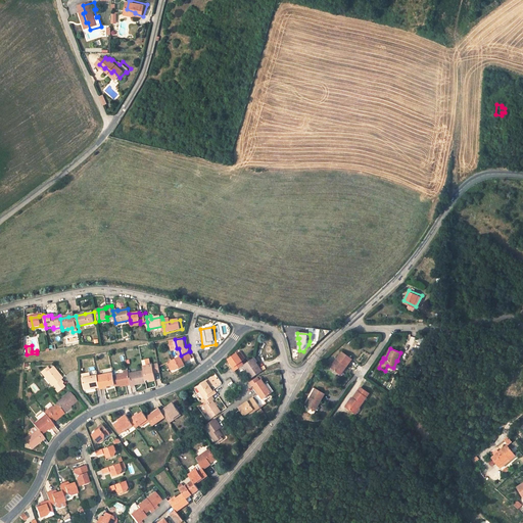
[(192,357),(189,351),(181,355),(172,361),(172,362),(176,369),(176,370),(186,364),(184,362),(192,357)]
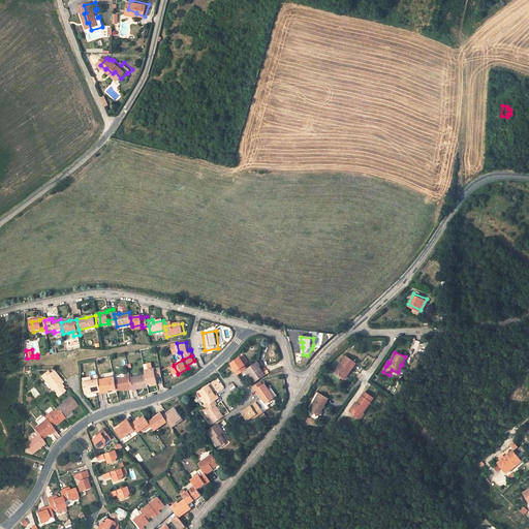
[(337,371),(345,377),(352,368),(353,369),(358,364),(347,356),(337,371)]
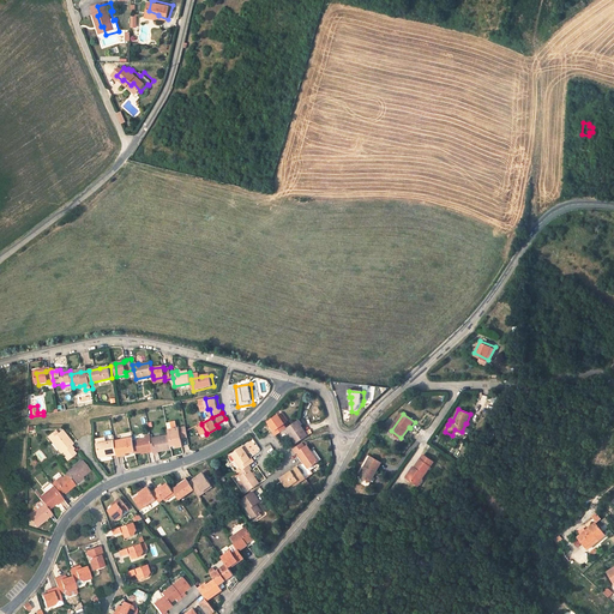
[(286,423),(278,415),(269,422),(275,431),(274,432),(277,435),(288,428),(286,423)]
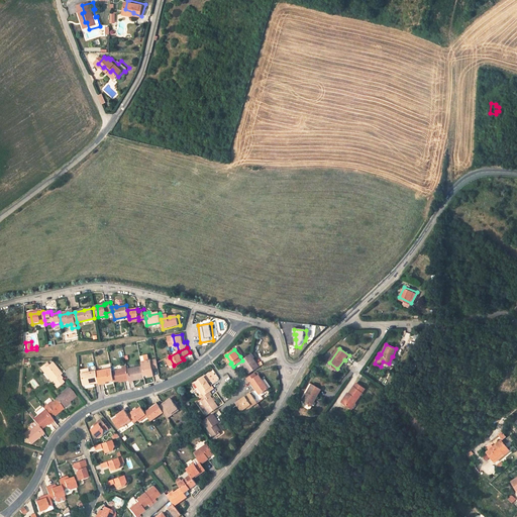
[(252,353),(242,360),(251,373),(262,366),(252,353)]
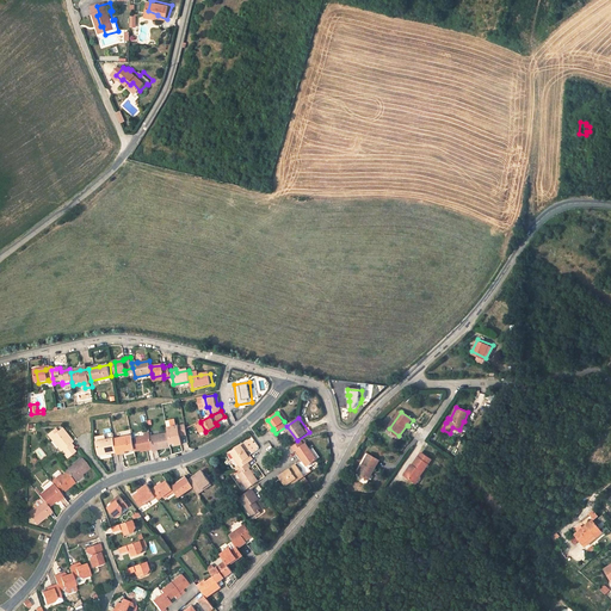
[(186,425),(173,426),(174,431),(170,431),(170,433),(172,443),(176,442),(177,445),(183,444),(181,436),(187,434),(186,425)]
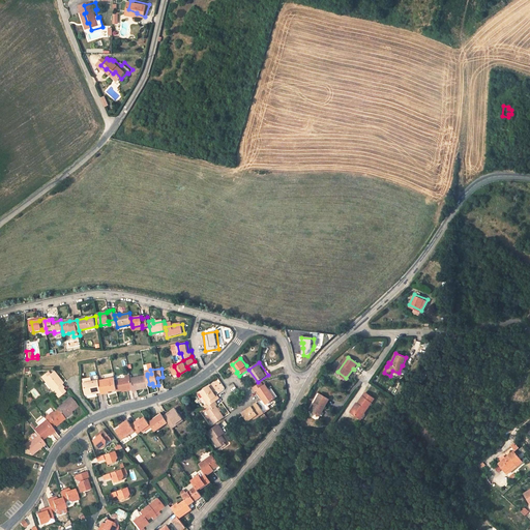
[(353,369),(346,378),(347,379),(354,370),(353,369)]
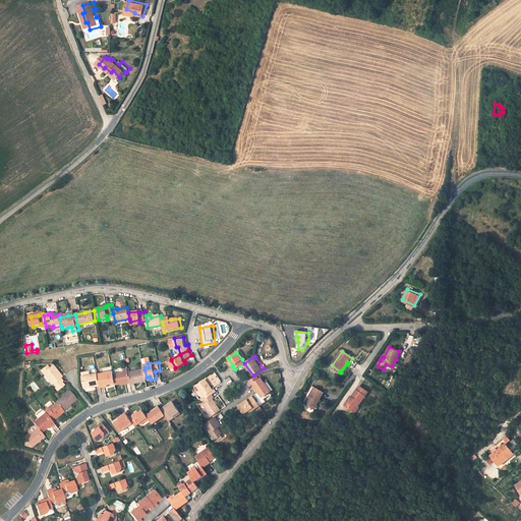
[(58,377),(61,374),(54,366),(50,368),(48,366),(42,370),(53,385),(54,384),(57,387),(63,383),(60,379),(58,377)]
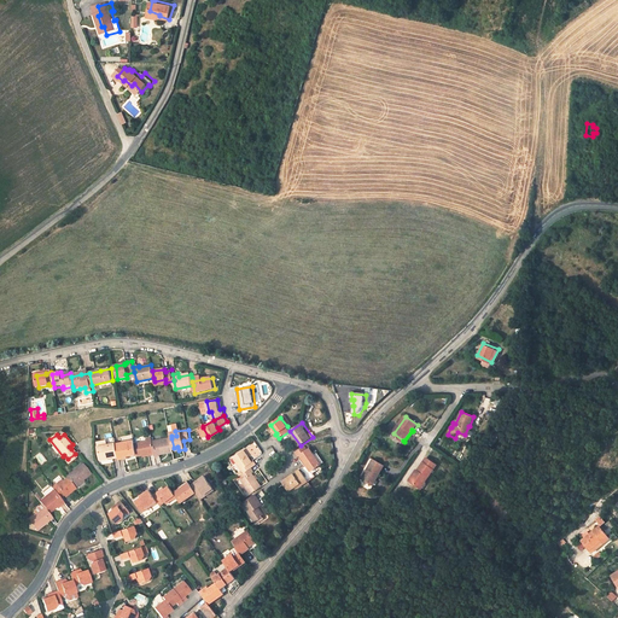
[(174,448),(172,438),(153,441),(156,454),(157,459),(162,458),(161,454),(174,452),(174,448)]
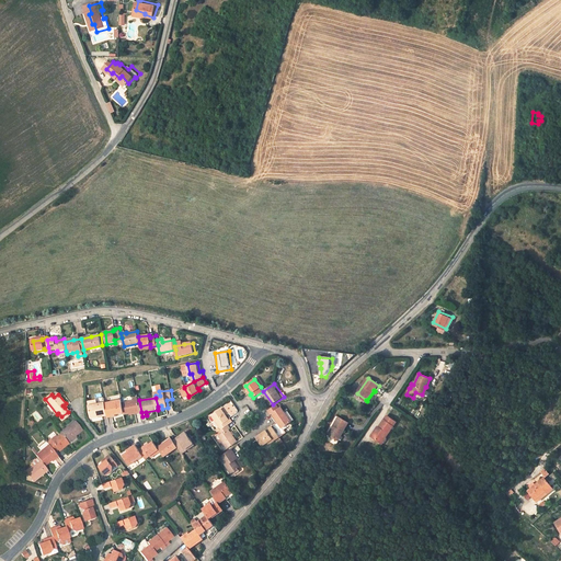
[(122,400),(105,403),(109,414),(109,418),(114,416),(114,414),(125,412),(123,403),(122,400)]
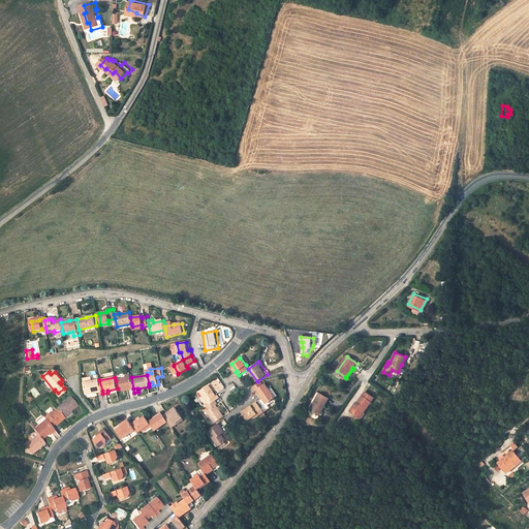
[(133,389),(131,377),(127,378),(116,380),(118,389),(118,391),(128,389),(129,390),(133,389)]
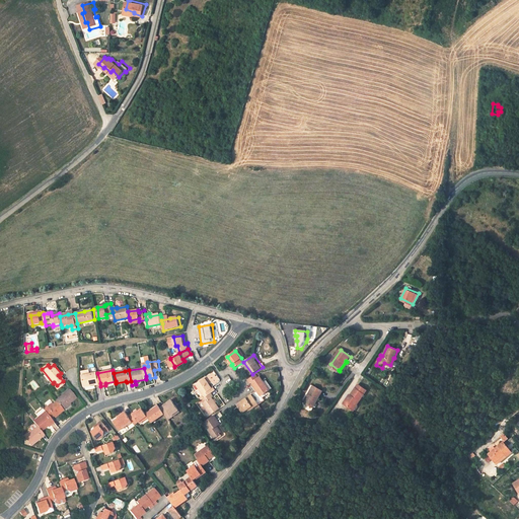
[(85,386),(100,383),(97,373),(91,375),(83,376),(85,386)]
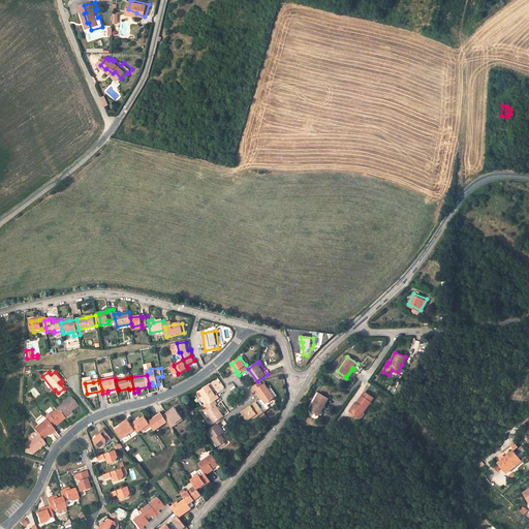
[(252,386),(255,391),(257,390),(266,404),(274,399),(269,390),(266,384),(263,385),(261,381),(252,386)]
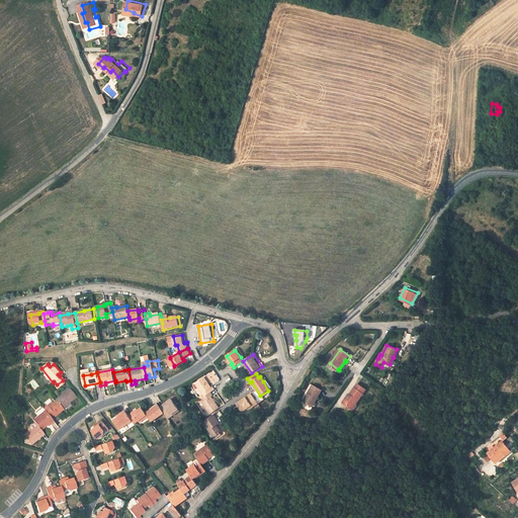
[(204,398),(210,394),(216,391),(213,386),(210,387),(204,379),(195,384),(204,398)]
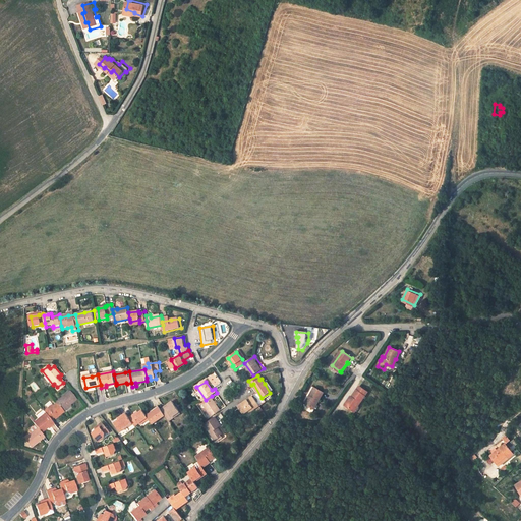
[(270,393),(273,391),(267,382),(265,384),(270,393)]
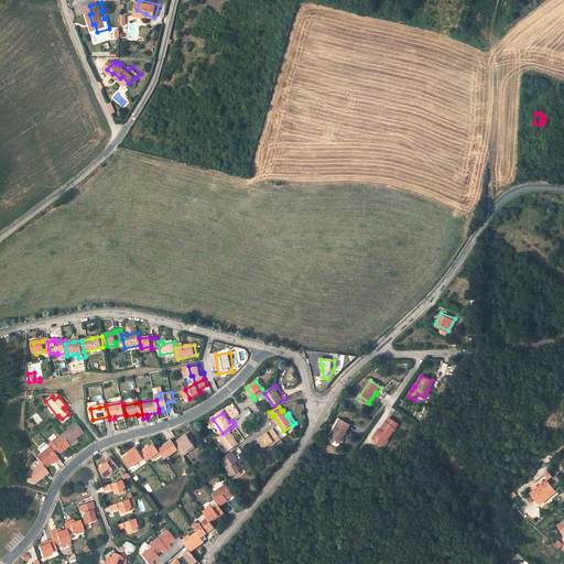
[(68,414),(62,419),(61,420),(64,423),(72,418),(68,414)]
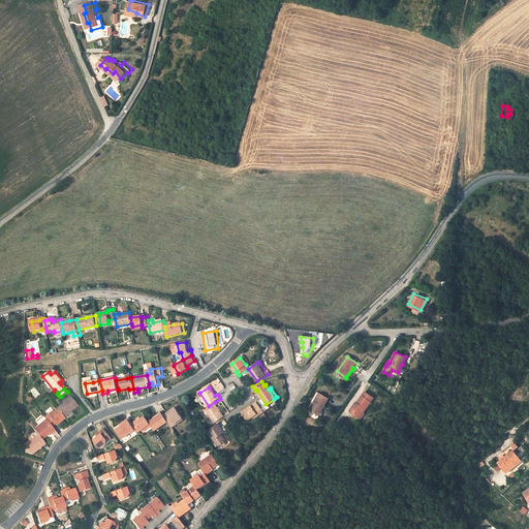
[(364,392),(356,403),(358,403),(355,406),(353,405),(349,411),(358,417),(362,411),(364,412),(372,402),(370,401),(373,398),(364,392)]
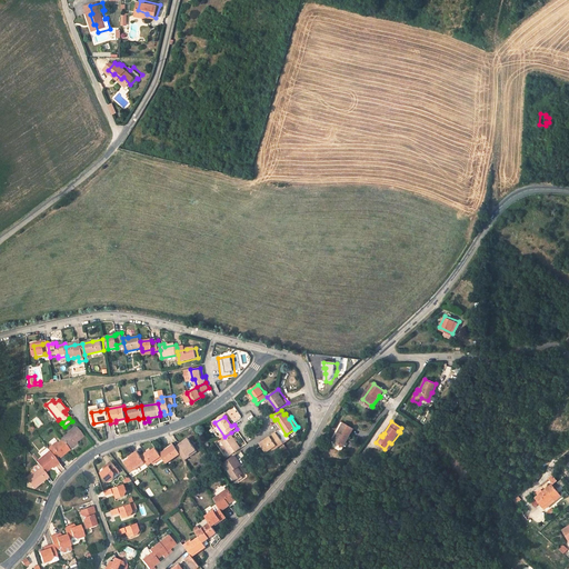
[(333,440),(342,446),(347,436),(349,437),(353,429),(342,422),(333,440)]
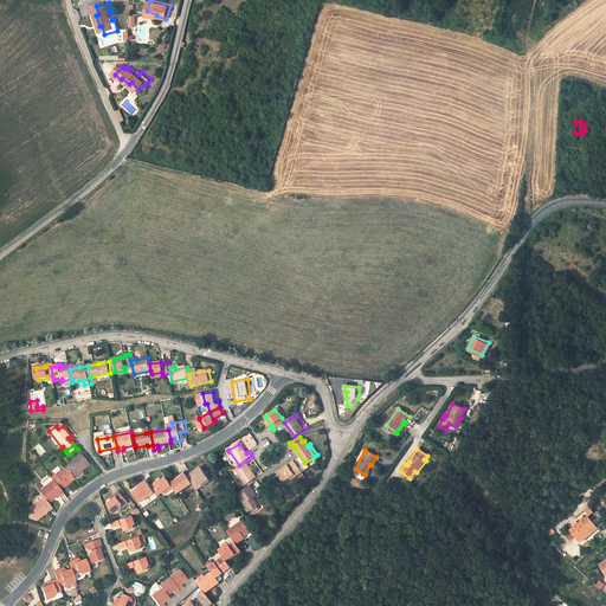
[(69,470),(75,477),(83,470),(85,474),(92,468),(83,456),(68,469),(69,470)]
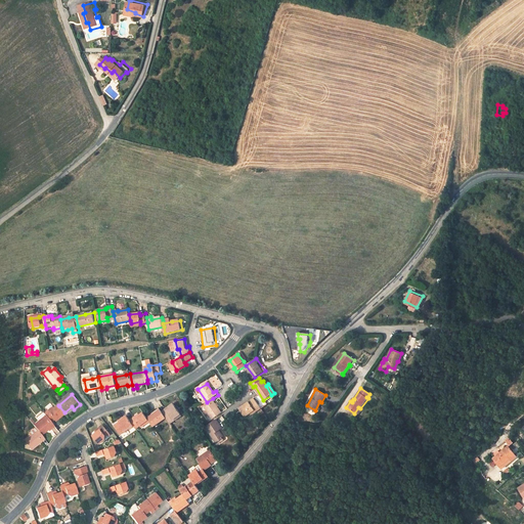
[(256,407),(258,410),(262,408),(254,397),(239,406),(245,416),(250,411),(256,407)]
